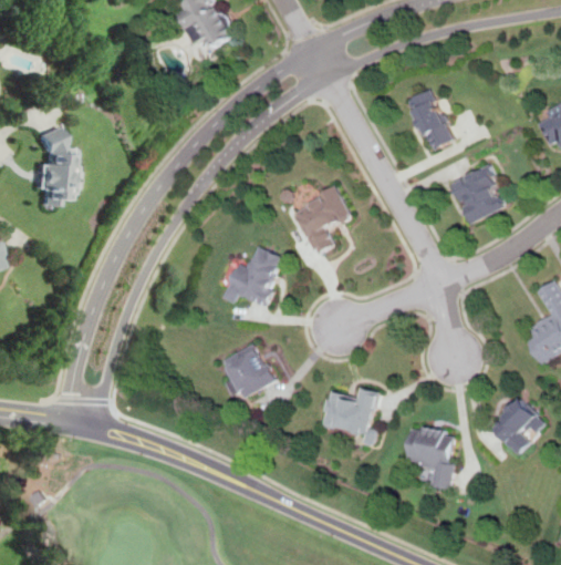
[(191,47),(203,41),(208,51),(234,38),(215,0),(178,0),(184,11),(176,16),(191,47)]
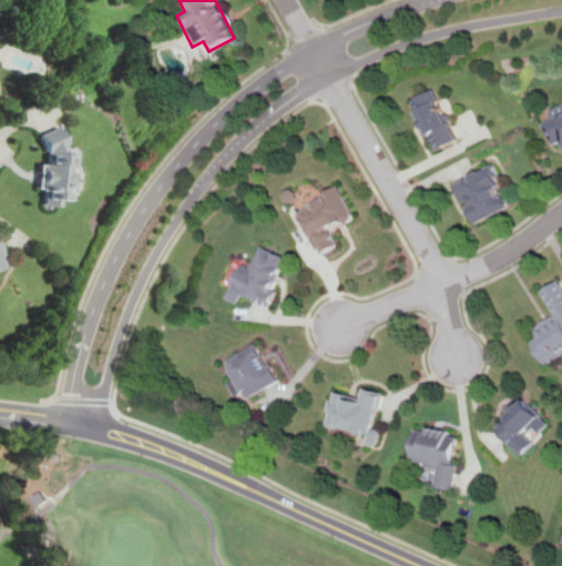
[(406,101),(428,154),(455,143),(432,90),(406,101)]
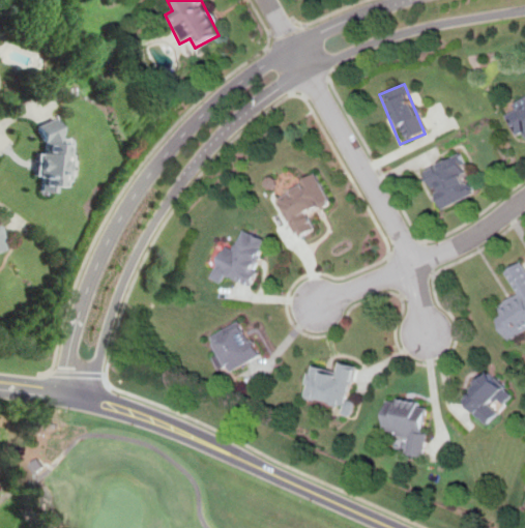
[(524,95),(507,105),(512,112),(503,116),(517,143),(524,139),(524,95)]
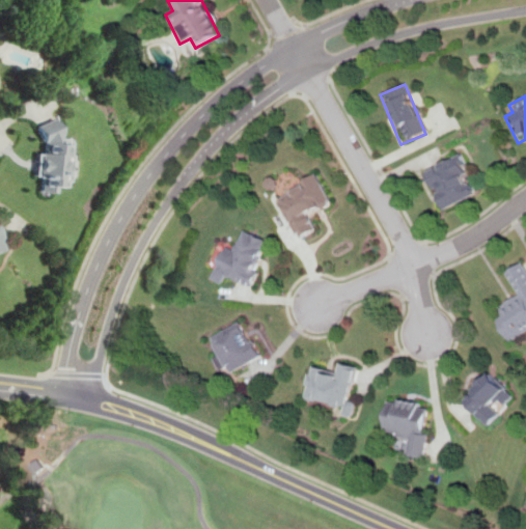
[(31,126),(39,148),(38,152),(32,155),(31,168),(35,179),(35,196),(50,196),(50,190),(65,184),(66,141),(57,140),(50,119),(31,126)]
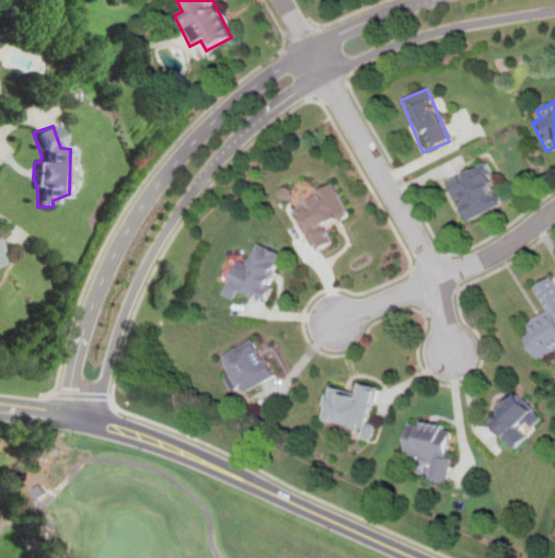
[(444,181),(463,222),(503,205),(484,163),(444,181)]
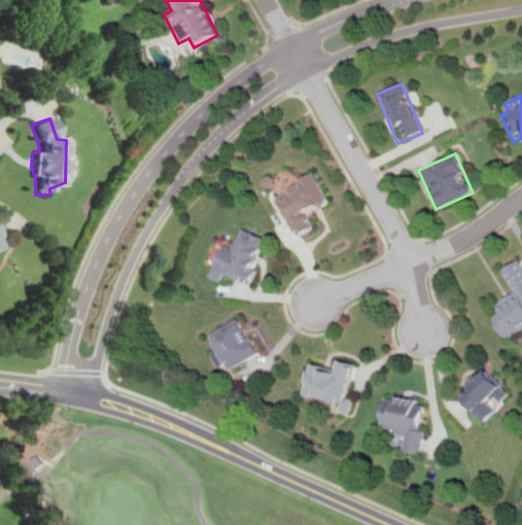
[(293,239),(314,229),(307,213),(327,204),(313,173),(272,194),(293,239)]
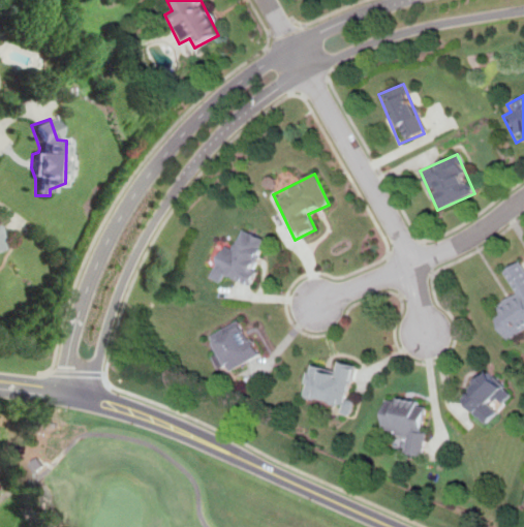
[(220,246),(210,275),(249,287),(265,239),(240,230),(234,250),(220,246)]
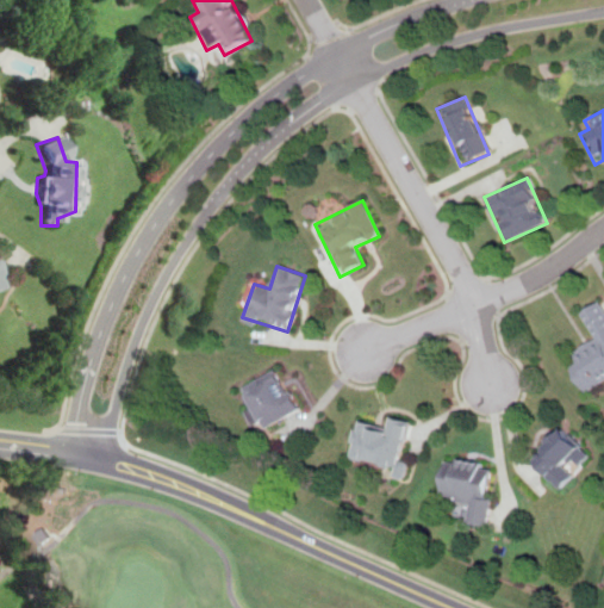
[(603,385),(603,312),(598,302),(577,314),(591,339),(568,352),(574,363),(566,367),(583,398),(603,385)]
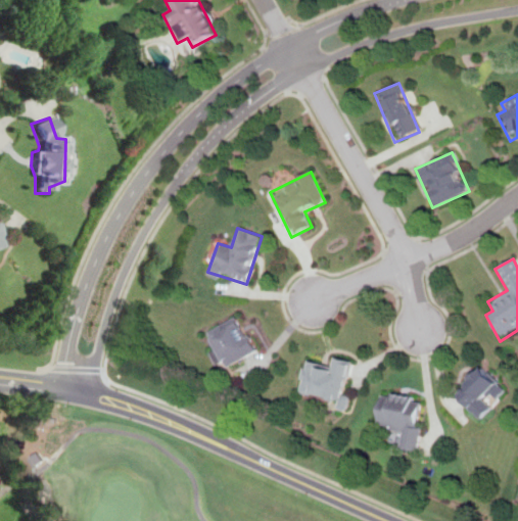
[(254,353),(238,317),(206,331),(216,349),(208,353),(217,371),(254,353)]
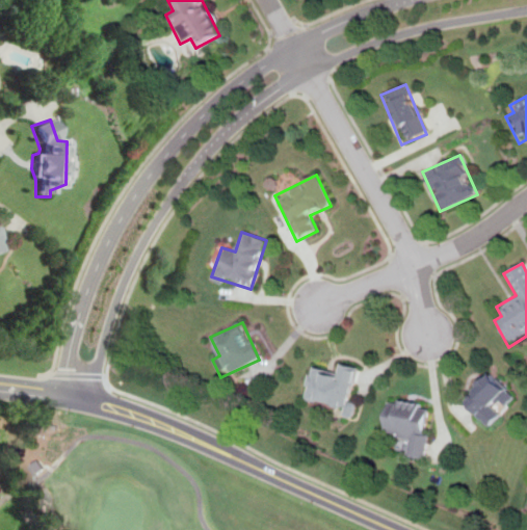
[(310,367),(300,399),(341,411),(340,416),(349,418),(352,403),(346,401),(356,368),(338,363),(335,374),(310,367)]
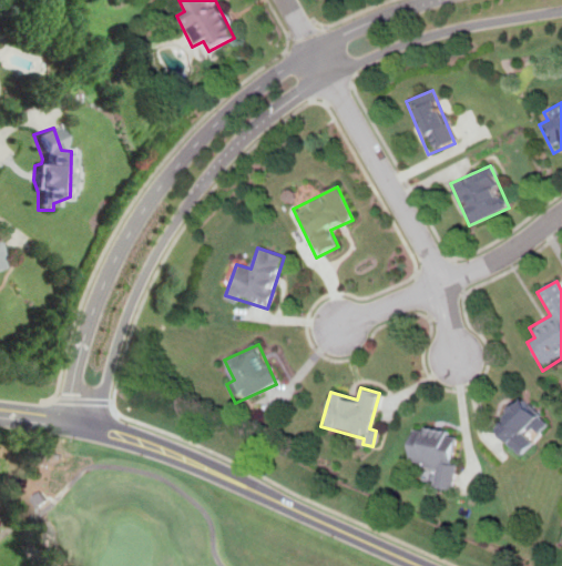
[(518,457),(549,426),(520,397),(489,428),(518,457)]
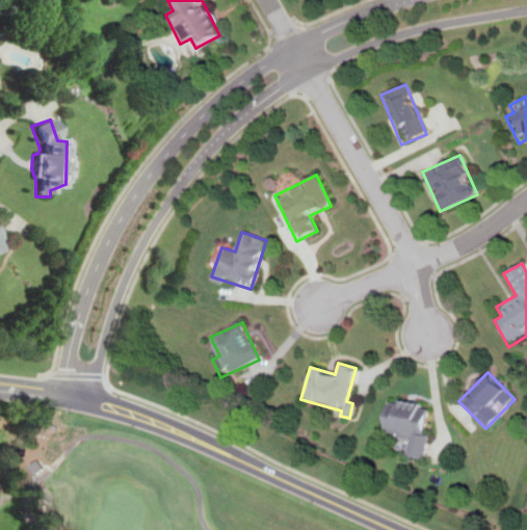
[(381,433),(403,436),(400,456),(422,459),(429,404),(386,398),(381,433)]
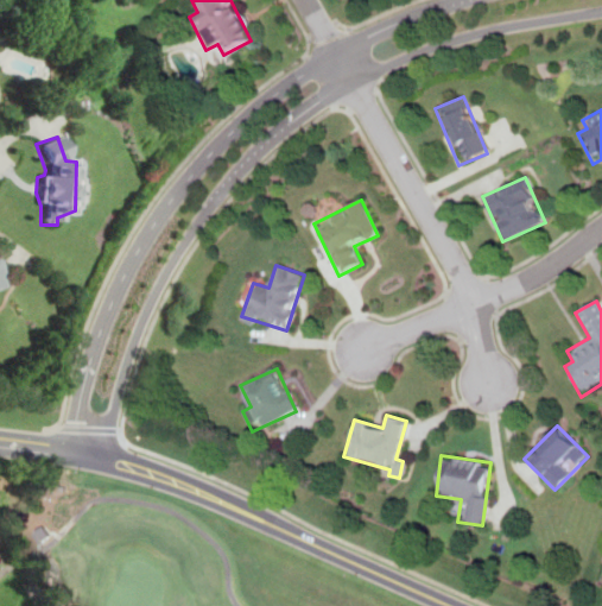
[(29,535),(37,528),(44,537),(36,544),(29,535)]
